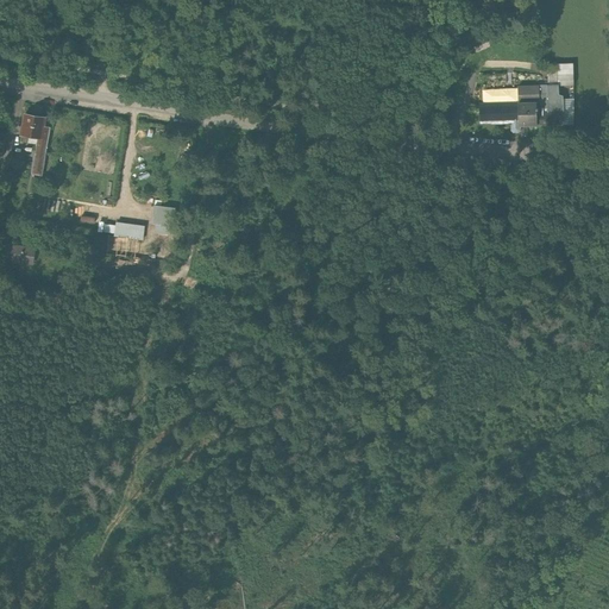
[(573,87),(573,71),(558,73),(558,86),(559,86),(559,87),(573,87)]
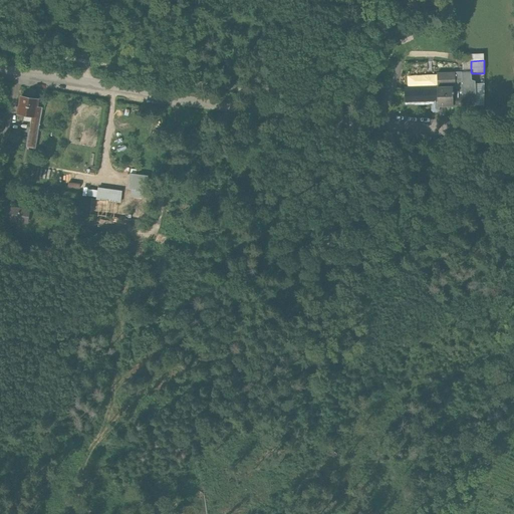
[(438,88),(406,89),(406,105),(432,104),(432,111),(434,112),(438,112),(439,111),(439,106),(476,105),(476,84),(472,84),(472,73),(472,72),(471,72),(462,73),(462,80),(455,80),(455,73),(437,74),(438,88)]
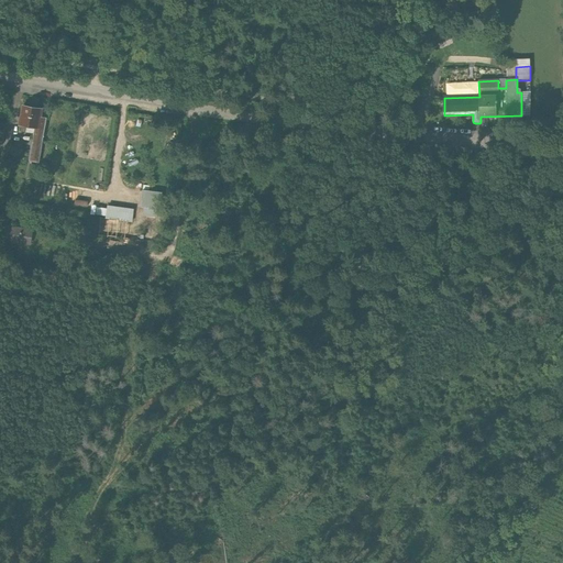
[(41,108),(23,105),(20,123),(28,124),(26,131),(34,132),(30,154),(39,155),(46,117),(40,116),(41,108)]
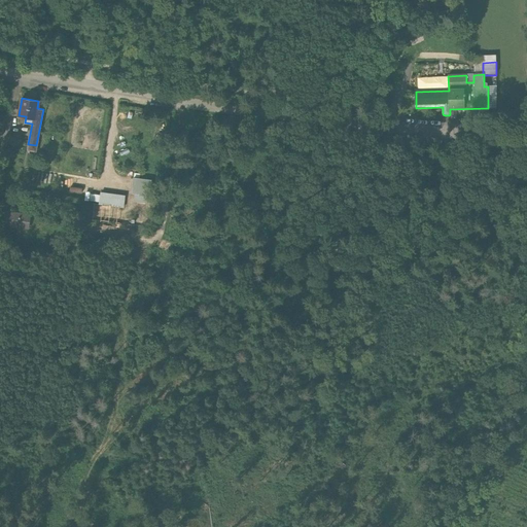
[(125,195),(100,190),(100,195),(99,201),(98,203),(123,207),(125,195)]
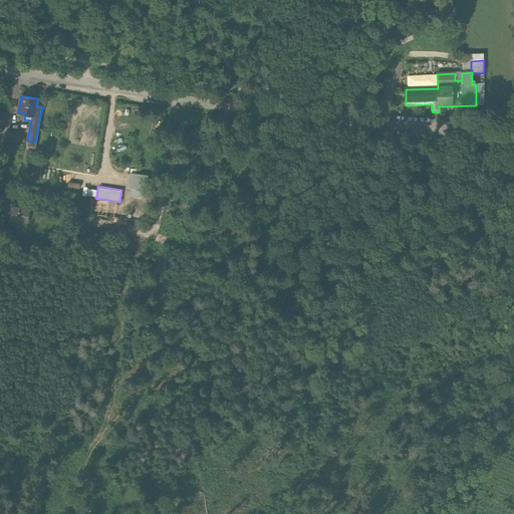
[(97,190),(82,188),(81,193),(96,196),(97,190)]
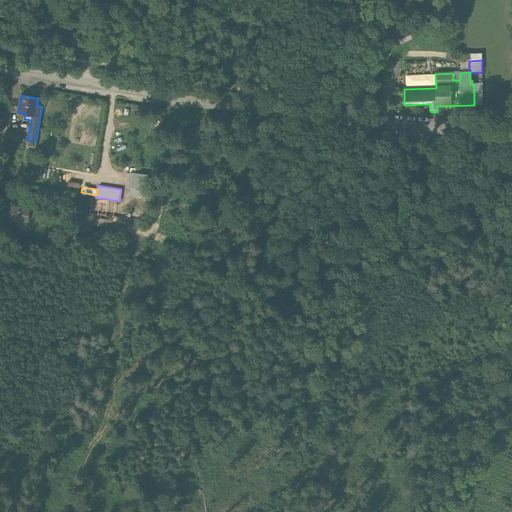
[(29,208),(6,204),(4,217),(27,220),(29,208)]
